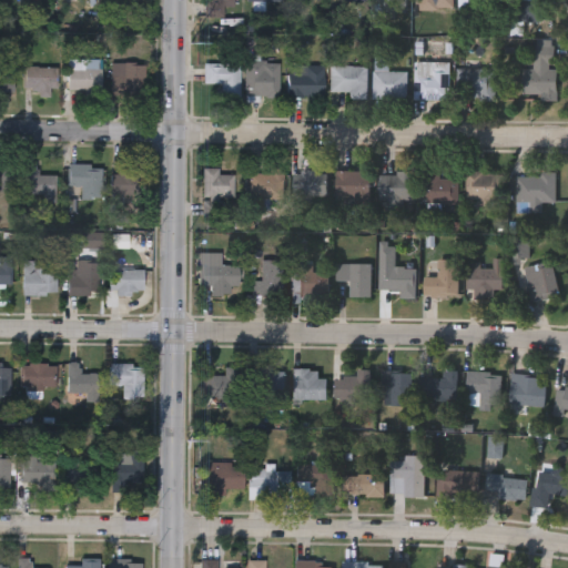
[(235,0),(235,9),(224,9),(224,19),(206,19),(205,0),(235,0)]
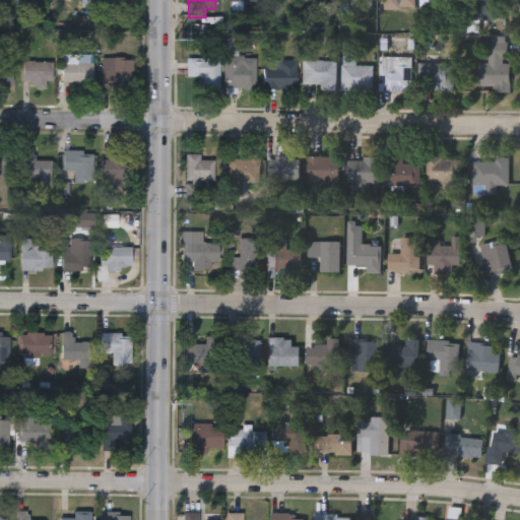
[(365,0),(365,9),(349,9),(349,0),(365,0)]
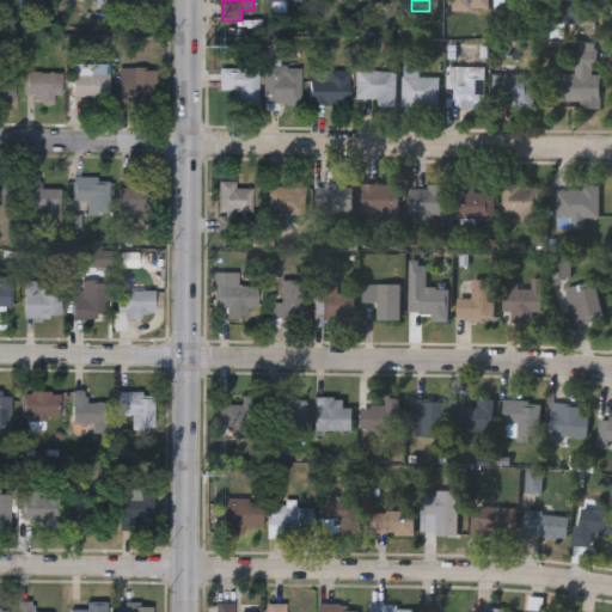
[(489,0),(489,12),(447,12),(447,0),(489,0)]
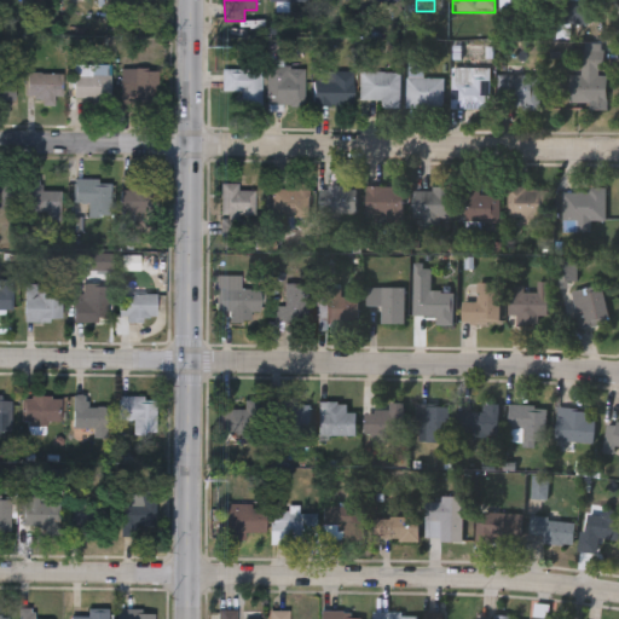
[(562,0),(599,0),(599,25),(562,25),(562,0)]
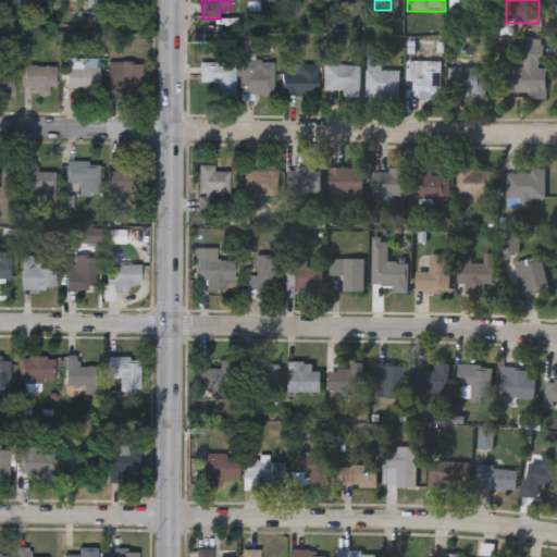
[(546,99),(514,99),(514,70),(524,71),(524,41),(546,41),(546,99)]
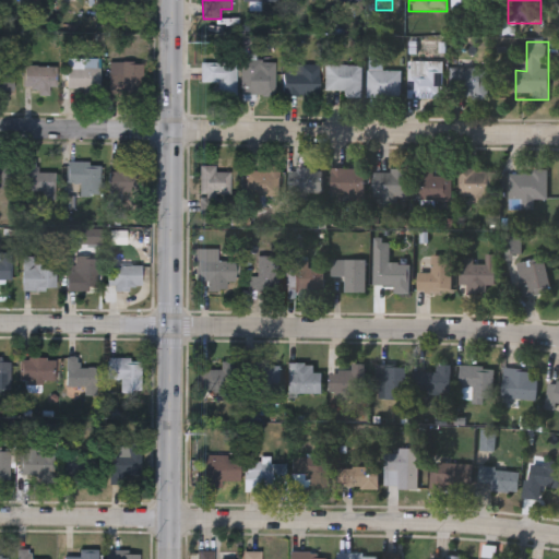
[(401,99),(367,99),(367,59),(382,59),(382,72),(401,72),(401,99)]
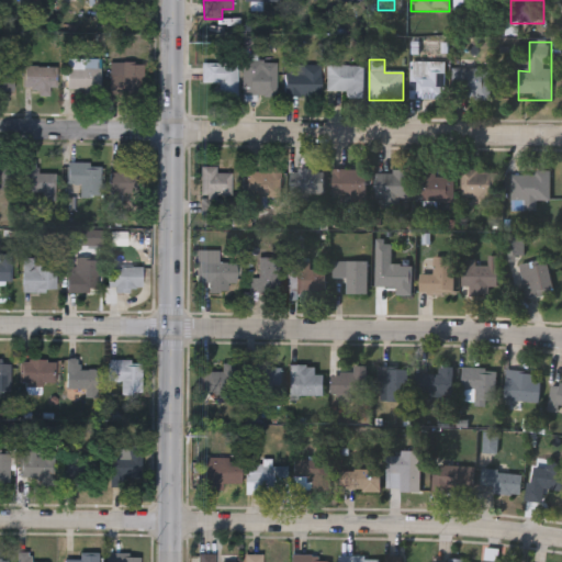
[(68,91),(68,60),(100,60),(100,91),(68,91)]
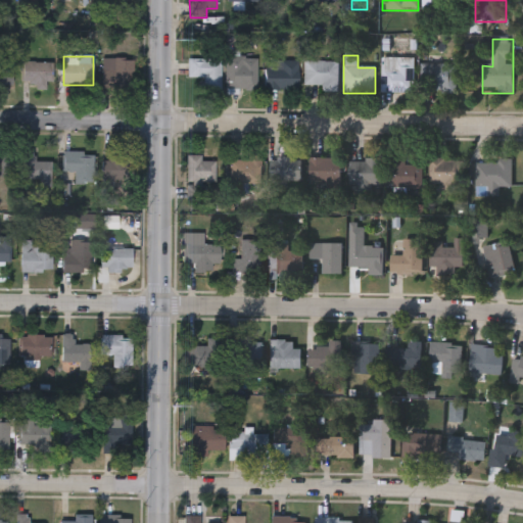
[(227,91),(227,57),(257,57),(257,91),(227,91)]
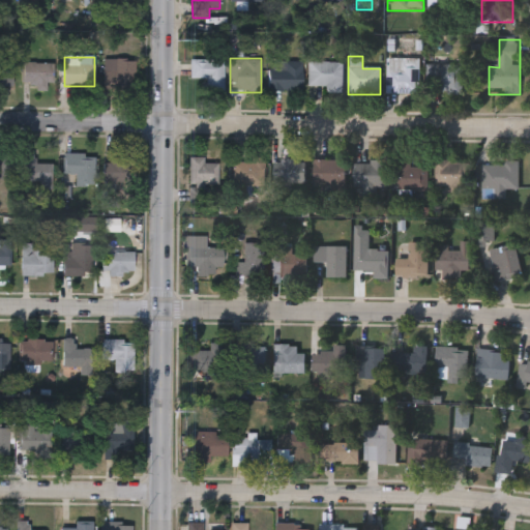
[(0,60),(13,60),(13,88),(0,88),(0,60)]
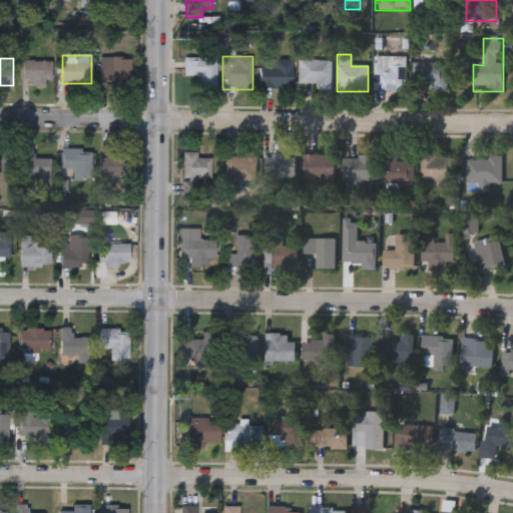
[(406,92),(375,91),(375,58),(406,58),(406,92)]
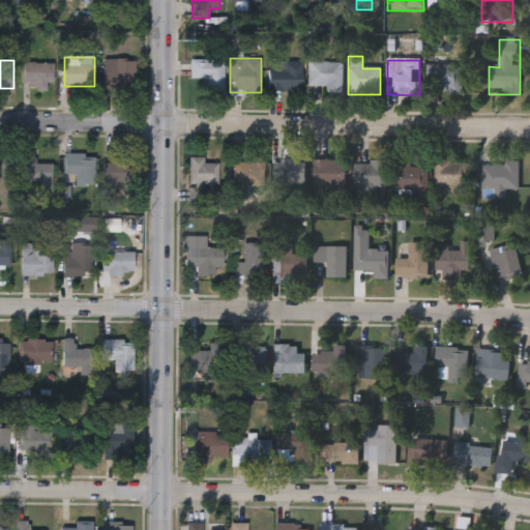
[(137,62),(137,92),(105,92),(104,62),(137,62)]
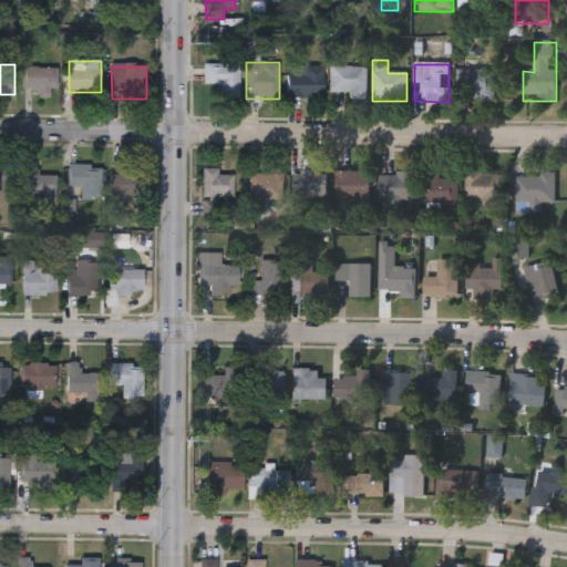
[(219,100),(219,86),(210,86),(210,66),(239,66),(239,100),(219,100)]
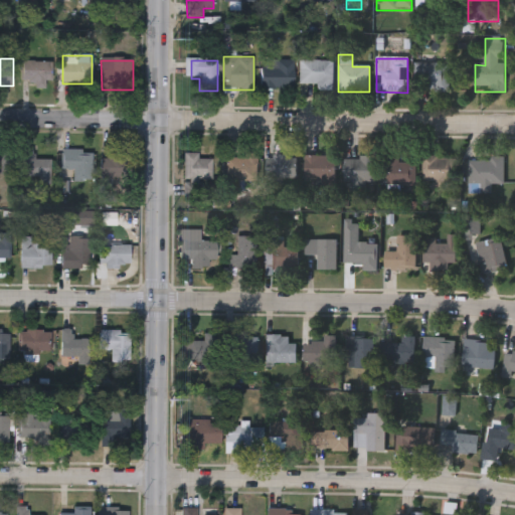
[(294,61),(294,90),(263,90),(263,61),(294,61)]
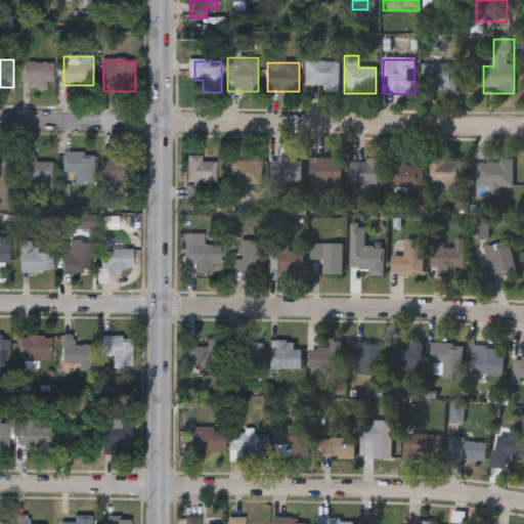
[(51,63),(51,91),(35,91),(35,85),(23,85),(23,63),(51,63)]
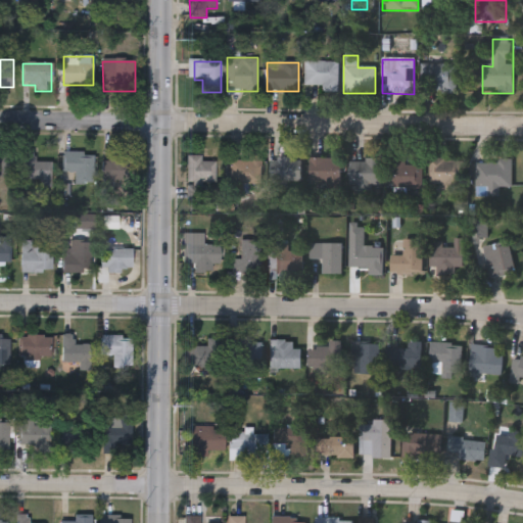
[(338,63),(338,93),(321,93),(321,87),(304,87),(304,63),(338,63)]
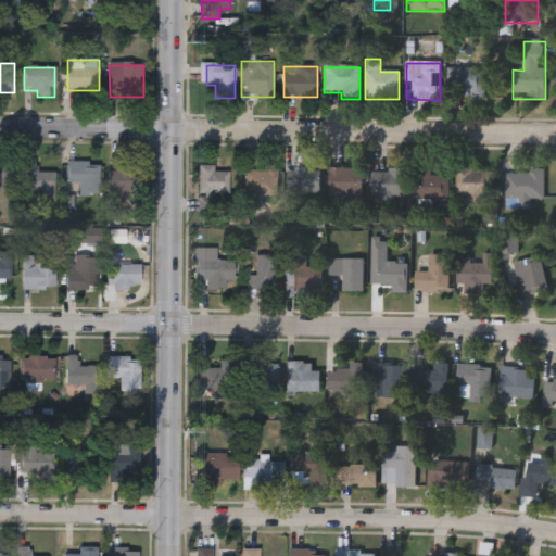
[(485,70),(485,100),(446,100),(446,70),(485,70)]
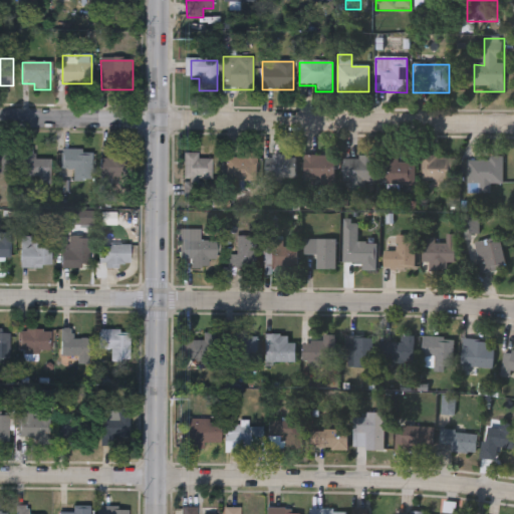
[(0,149),(14,149),(14,172),(0,172),(0,149)]
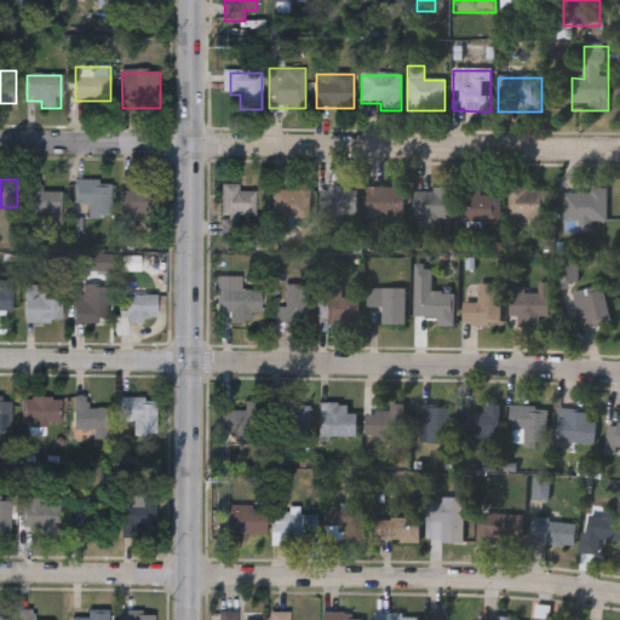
[(61,224),(45,224),(45,214),(28,214),(28,183),(41,183),(41,193),(61,193),(61,224)]
